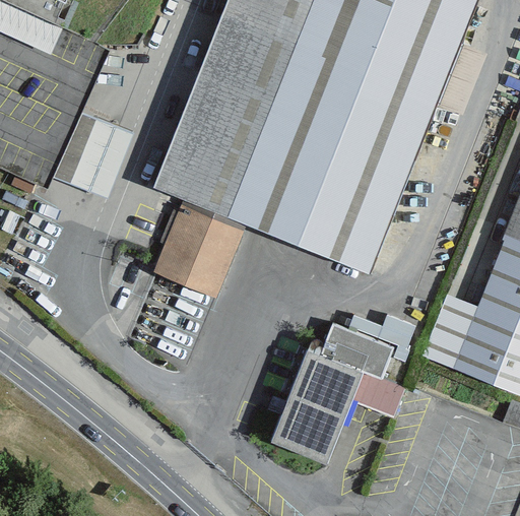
[(70,0),(0,0),(0,35),(46,55),(70,0)]
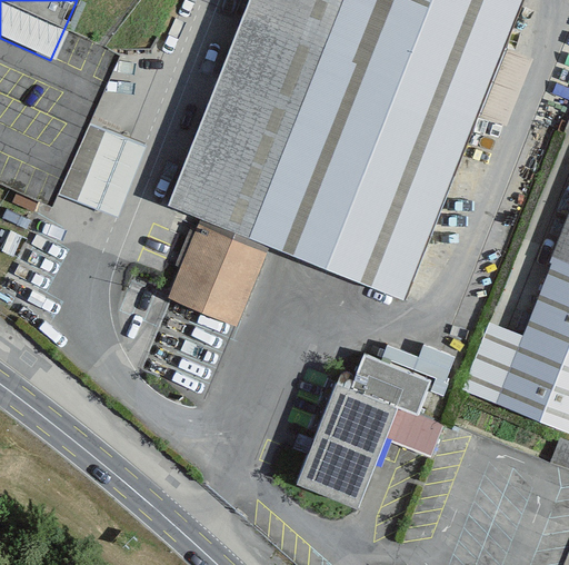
[(249,0),(167,206),(406,301),(528,0),(249,0)]
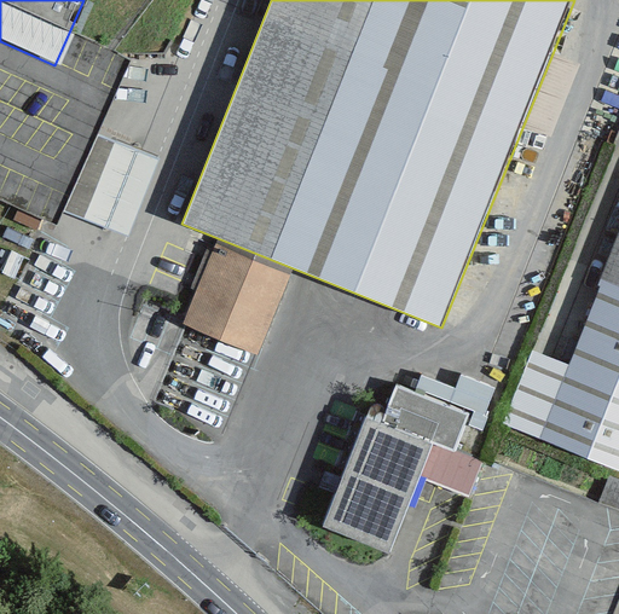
[(618,230),(568,364),(530,348),(501,424),(618,469),(618,230)]
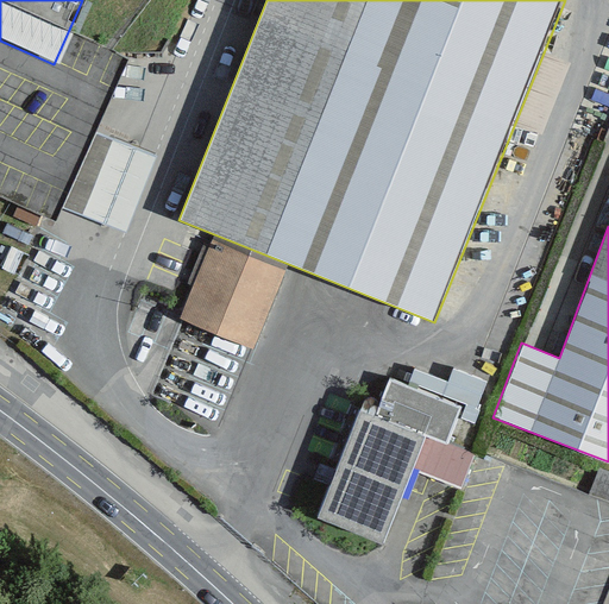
[(208,241),(177,319),(245,346),(277,269),(208,241)]
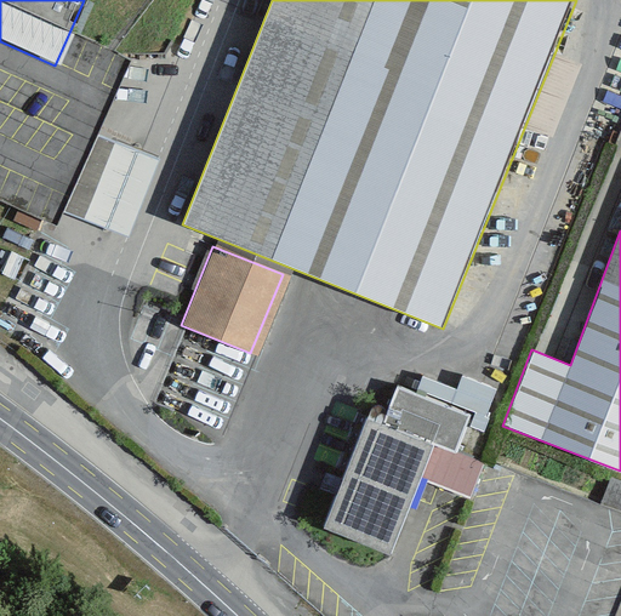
[(469,418),(397,388),(381,426),(366,420),(323,526),(388,554),(419,479),(469,500),(483,466),(455,454),(469,418)]
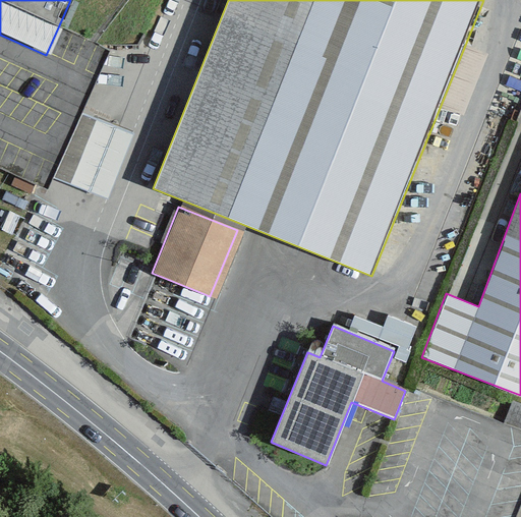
[(520,432),(520,411),(513,409),(508,428),(520,432)]
